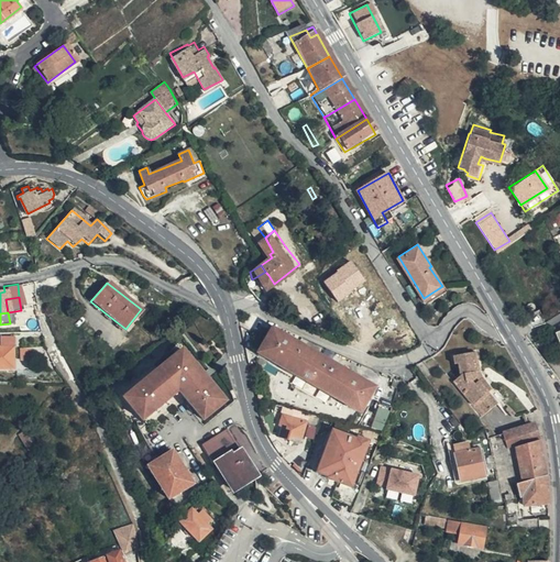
[(200,334),(206,330),(200,324),(196,328),(200,334)]
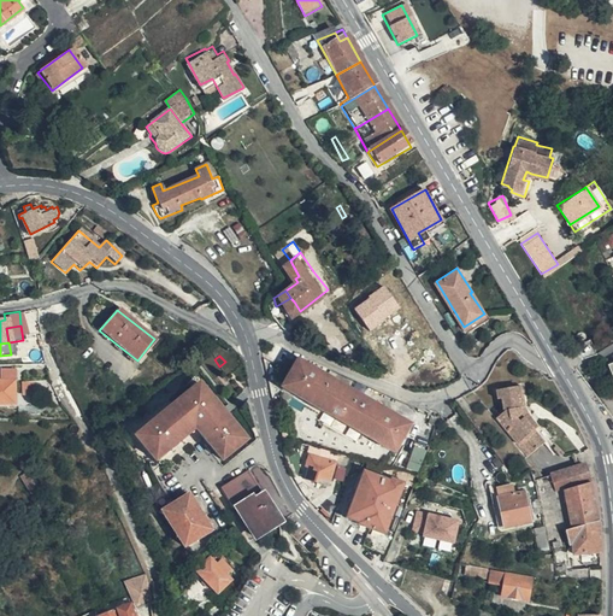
[(406,429),(298,368),(282,396),(390,456),(406,429)]
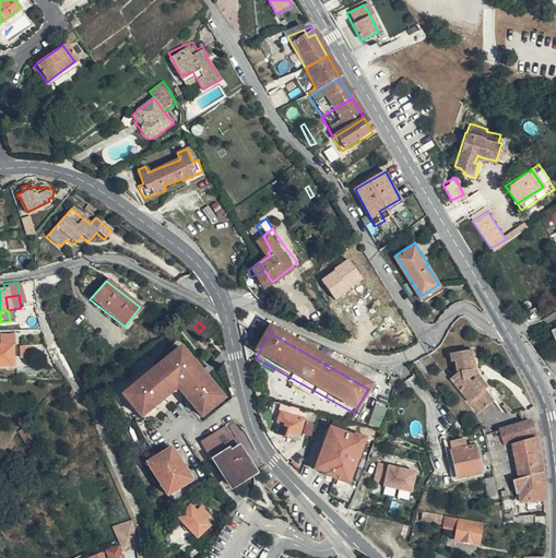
[(19,355),(31,355),(31,343),(19,343),(19,355)]
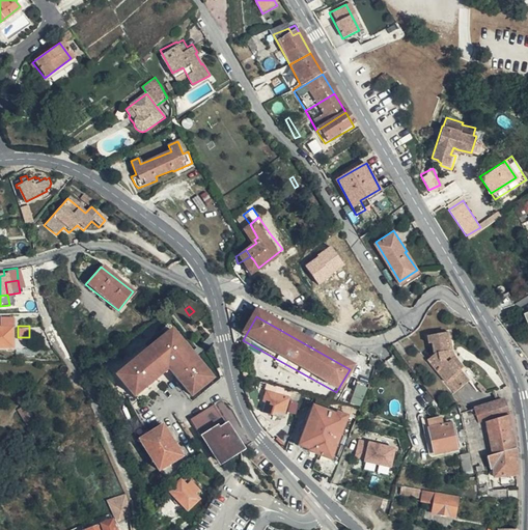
[(10,327),(0,327),(0,345),(11,345),(11,342),(10,327)]
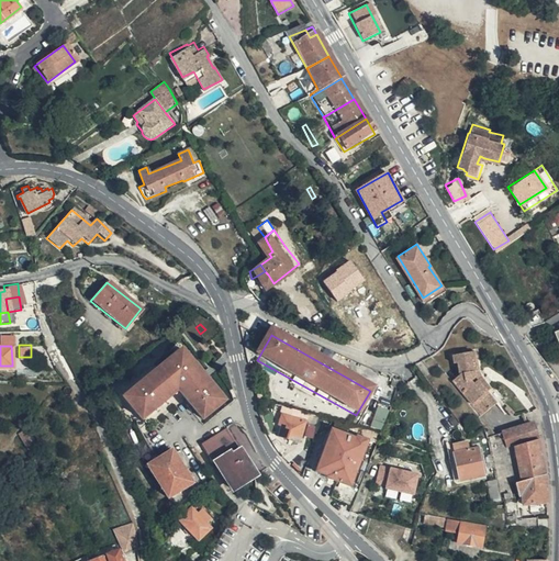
[(180,350),(121,399),(140,422),(176,392),(199,421),(222,402),(180,350)]
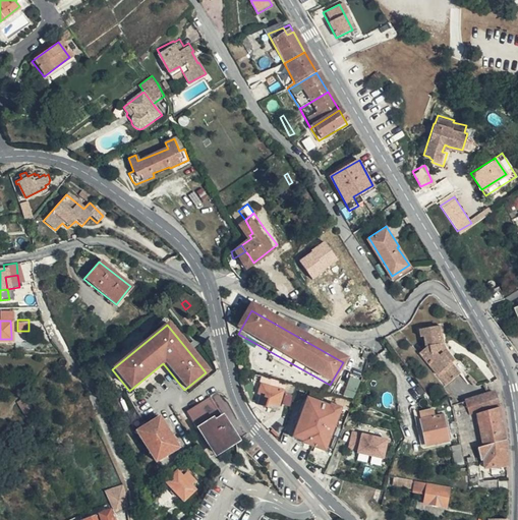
[(421,336),(421,340),(426,345),(436,353),(443,361),(456,380),(459,378),(452,366),(455,364),(447,353),(444,356),(441,351),(440,348),(444,346),(440,328),(418,328),(418,336),(421,336)]
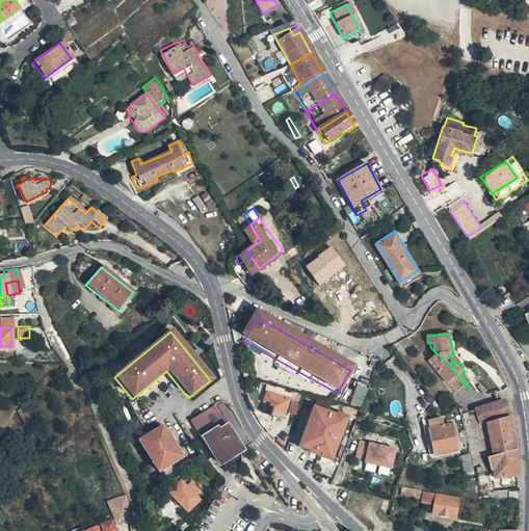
[(430,347),(431,357),(434,360),(439,364),(445,371),(448,375),(457,389),(460,392),(466,388),(452,369),(445,361),(435,352),(430,347)]
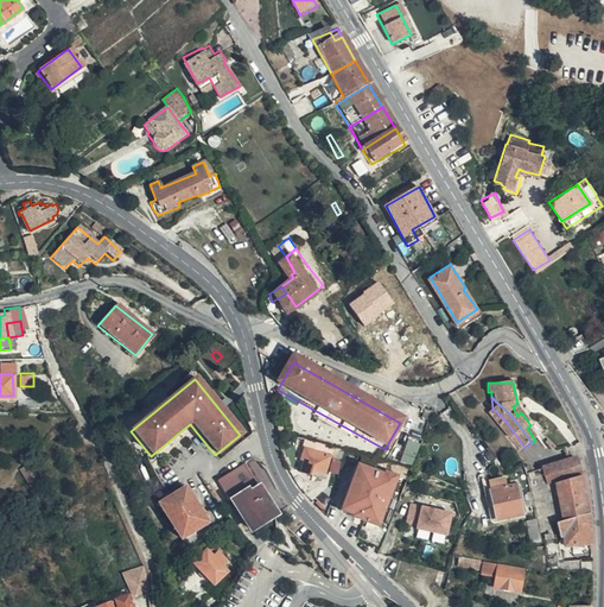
[(290,419),(287,406),(280,408),(283,421),(290,419)]
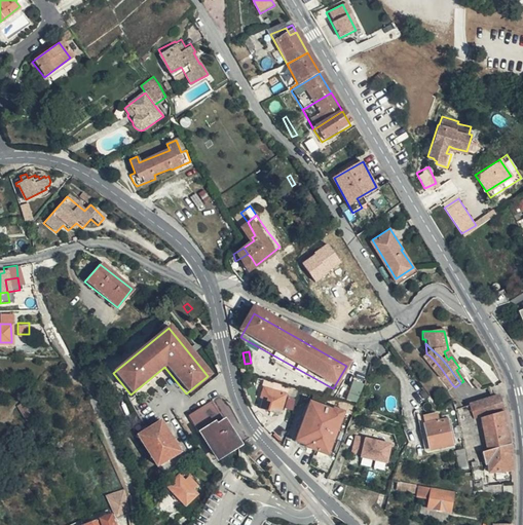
[(430,355),(426,353),(426,355),(424,357),(448,392),(455,387),(452,384),(443,371),(440,367),(434,360),(430,355)]
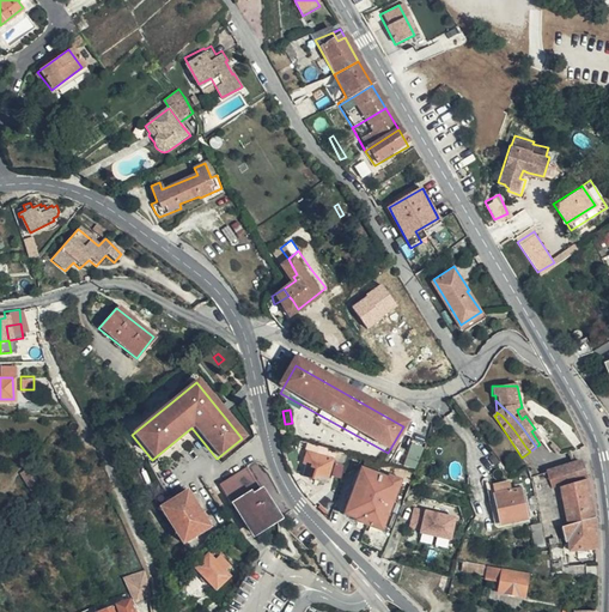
[(304,449),(304,448),(302,456),(304,456),(302,470),(305,471),(303,482),(312,484),(314,479),(326,482),(330,464),(327,462),(328,455),(304,449)]
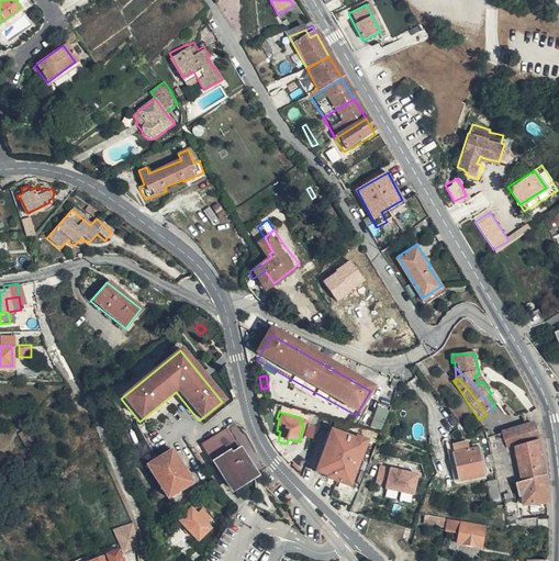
[(543,430),(538,417),(526,421),(505,425),(510,439),(543,430)]
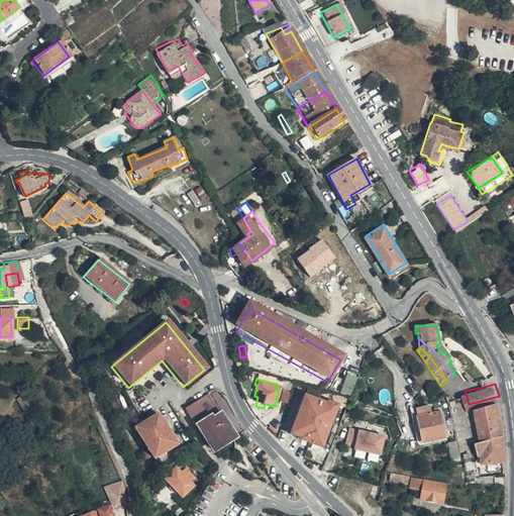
[(39,398),(32,387),(26,391),(32,403),(39,398)]
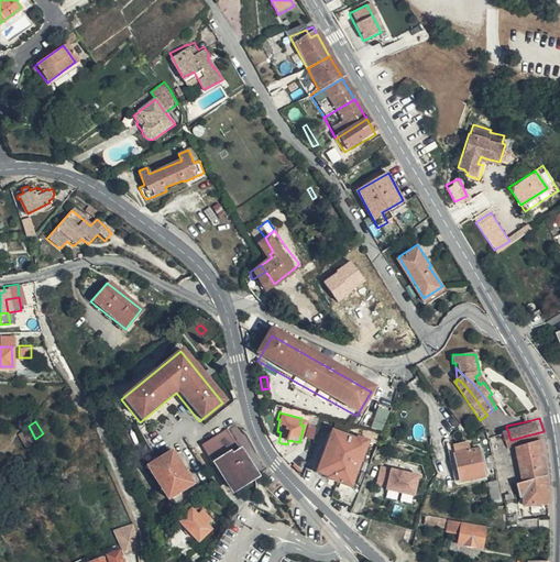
[(380,437),(380,436),(359,430),(333,425),(330,432),(354,441),(354,439),(365,443),(366,443),(375,447),(380,437)]
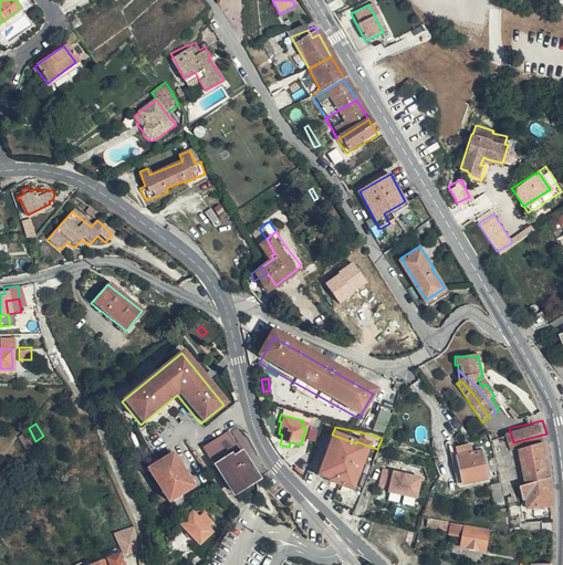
[(513,442),(509,428),(502,430),(509,456),(515,480),(522,479),(537,475),(546,473),(553,472),(548,436),(513,443),(513,442)]
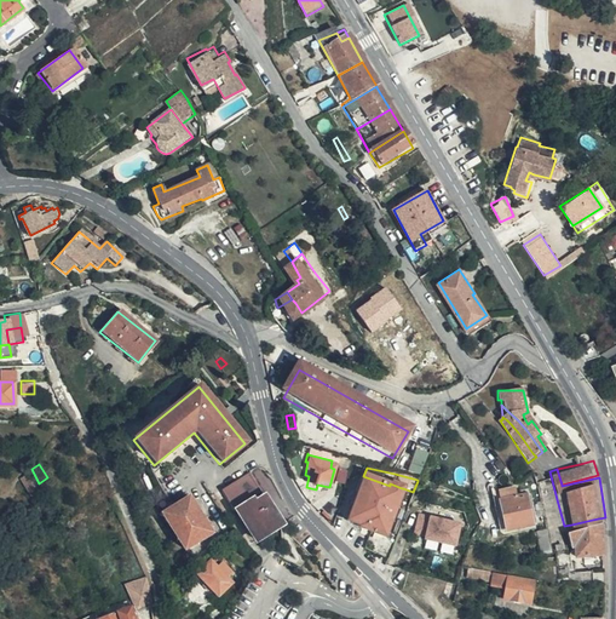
[(257,487),(245,471),(236,477),(220,489),(232,506),(257,487)]
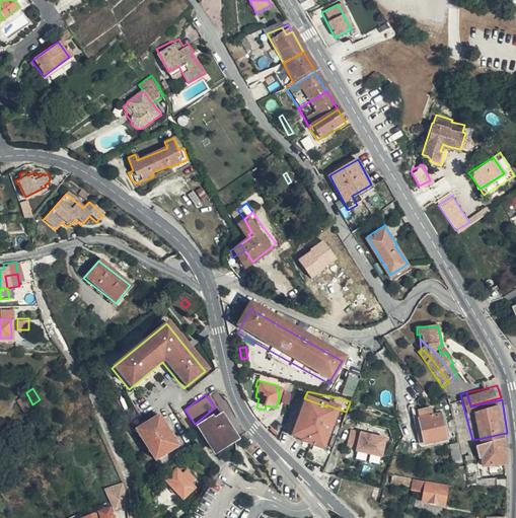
[(320,449),(337,409),(326,404),(326,407),(304,398),(291,434),(300,438),(299,441),(320,449)]
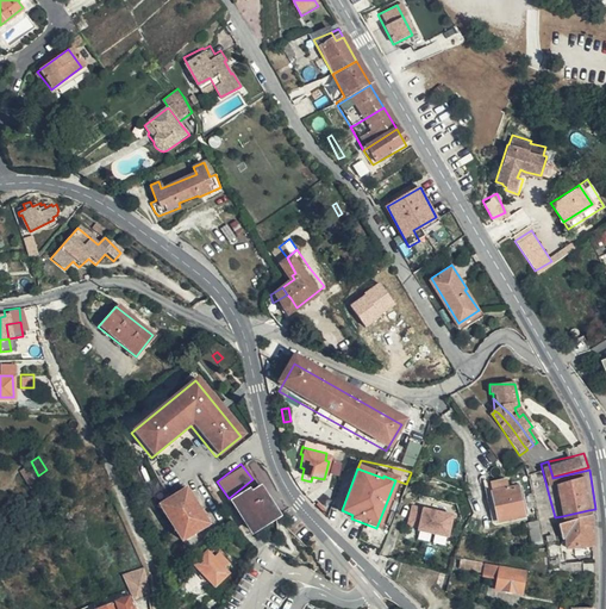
[(254,530),(277,511),(256,483),(231,502),(254,530)]
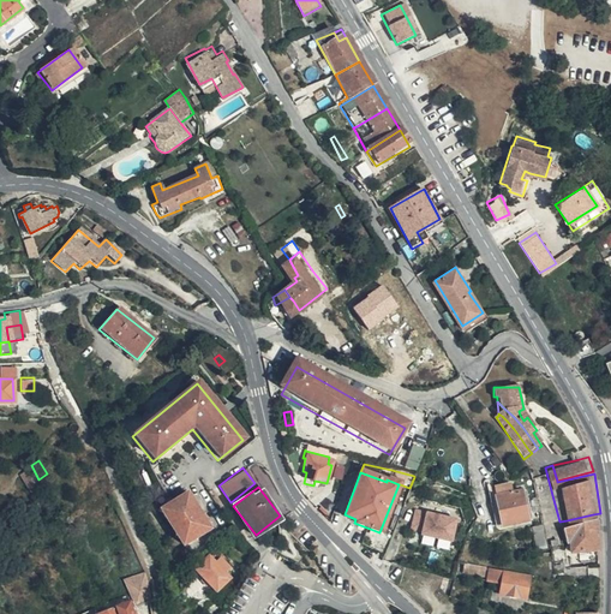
[(497,501),(513,498),(510,488),(493,492),(497,501)]
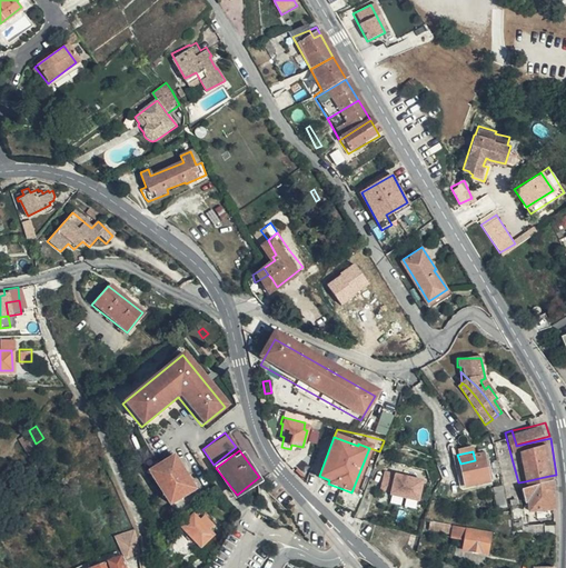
[(150,471),(170,505),(194,490),(175,459),(171,460),(168,454),(157,460),(160,467),(150,471)]
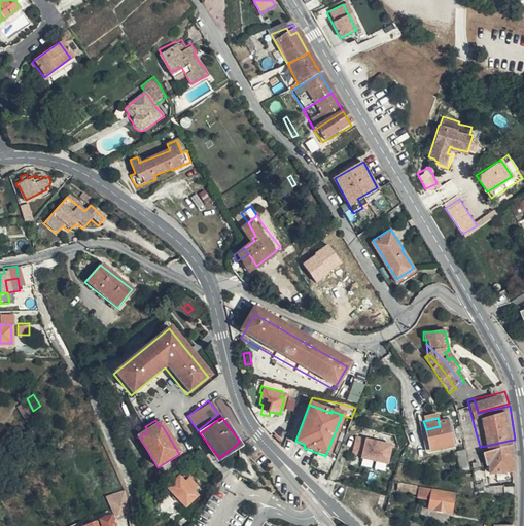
[(428,455),(432,454),(426,429),(423,421),(419,422),(428,455)]
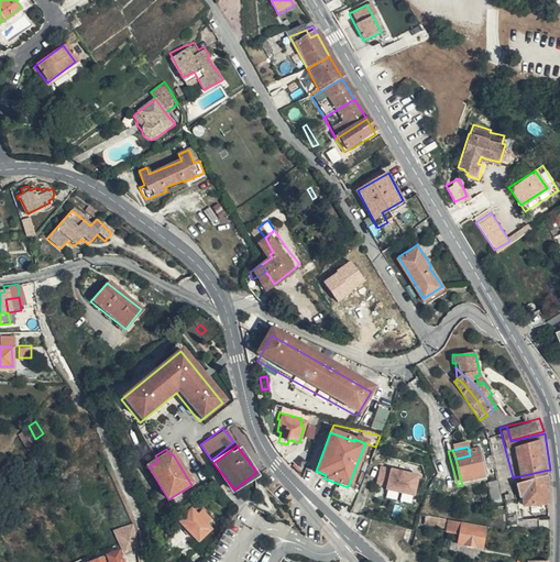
[(480,453),(470,455),(456,459),(462,485),(486,478),(480,453)]
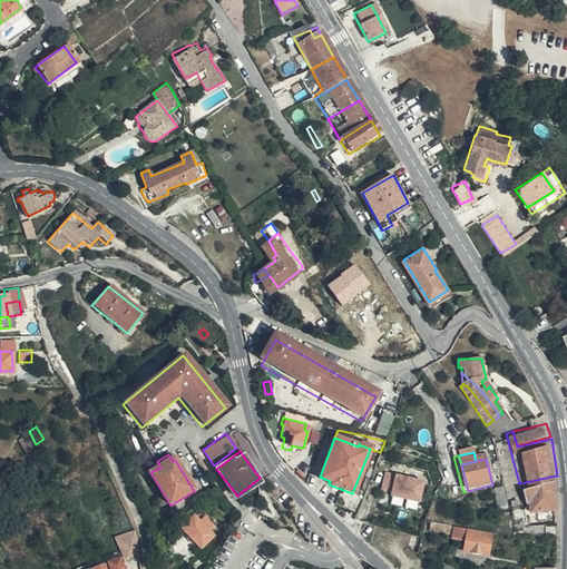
[(427,477),(389,466),(384,483),(394,486),(393,488),(421,497),(427,477)]
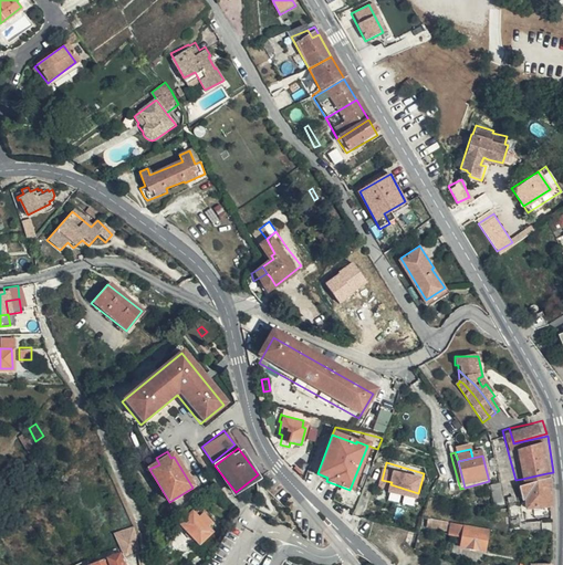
[(537,475),(522,479),(524,491),(529,491),(531,501),(554,499),(553,472),(546,473),(537,475)]
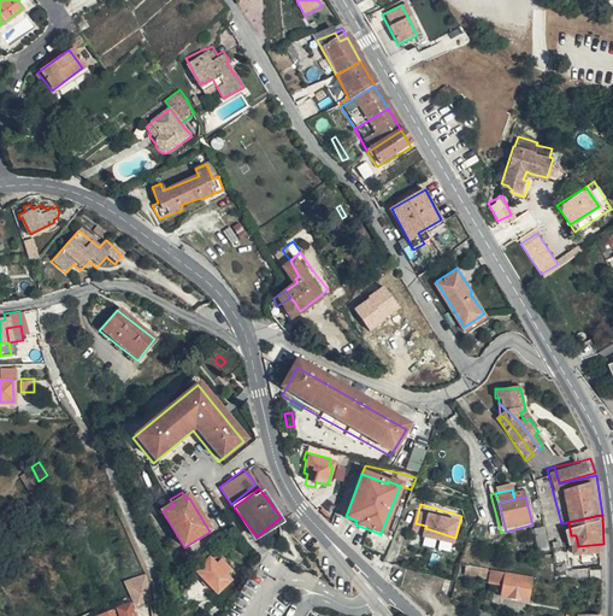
[(548,552),(543,529),(531,532),(536,552),(548,552)]
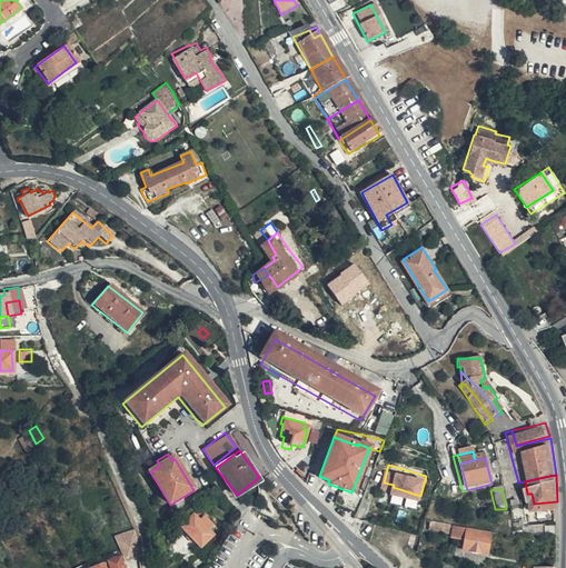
[(212,524),(202,514),(197,519),(190,512),(178,524),(199,545),(210,534),(207,529),(212,524)]
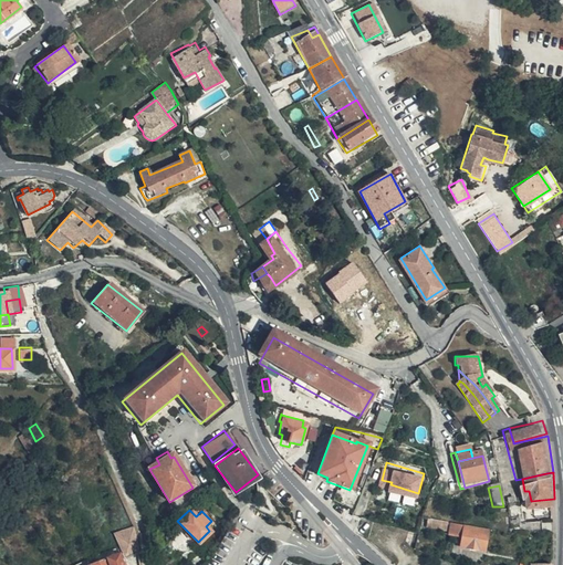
[(529,525),(543,525),(542,515),(524,515),(525,525),(529,525)]
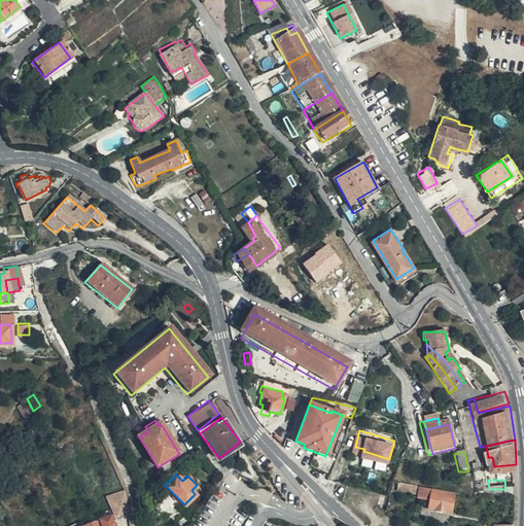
[(396,482),(395,489),(415,491),(415,483),(396,482)]
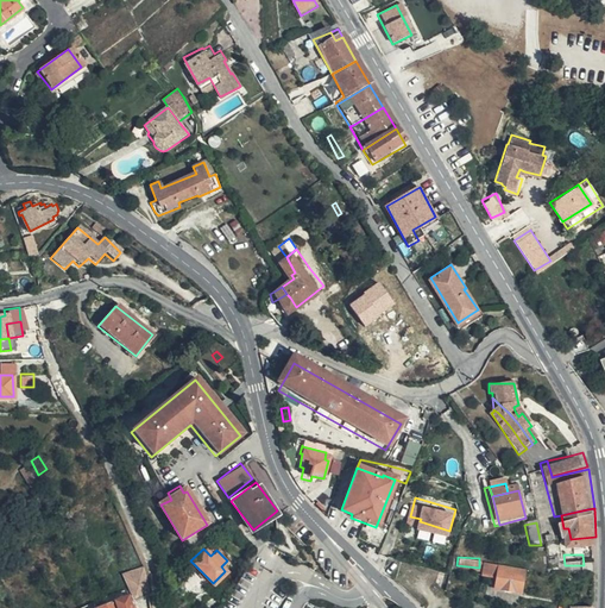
[(119,574),(126,588),(145,582),(140,568),(119,574)]
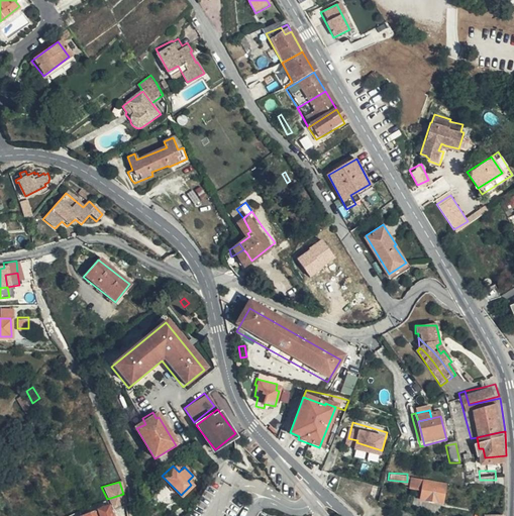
[(441,505),(443,487),(422,484),(419,500),(441,505)]
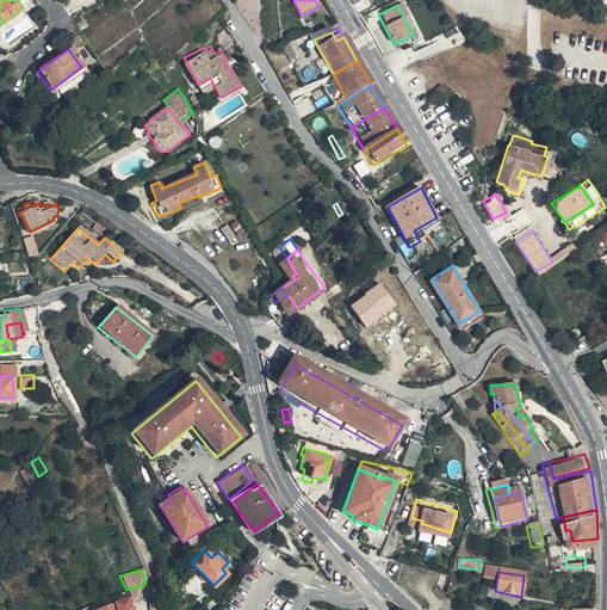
[(127,590),(129,597),(132,604),(147,599),(147,584),(146,584),(127,590)]
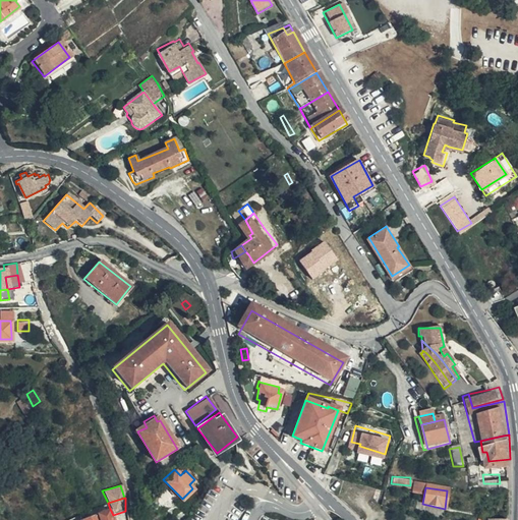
[(111,519),(110,516),(108,510),(83,519),(80,519),(111,519)]
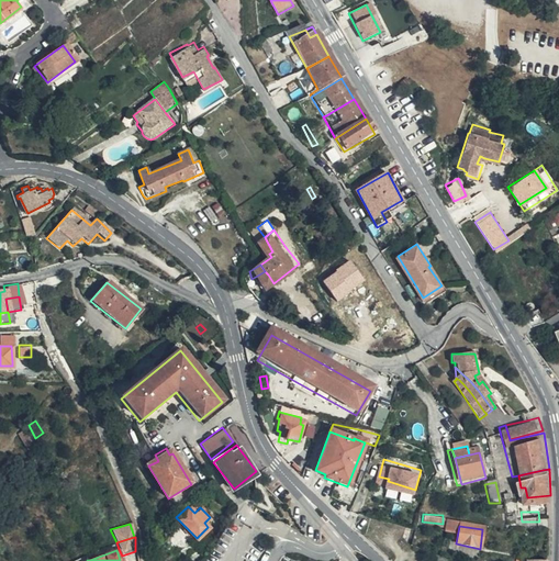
[(516,551),(514,560),(526,560),(527,552),(516,551)]
